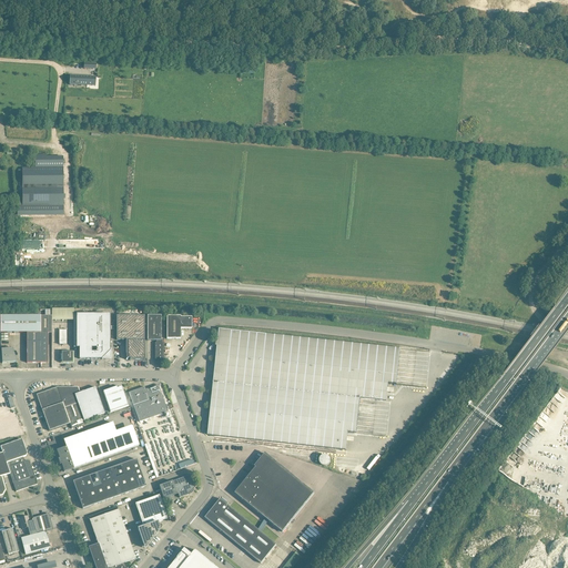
[(69,85),(92,87),(93,77),(70,75),(69,85)]
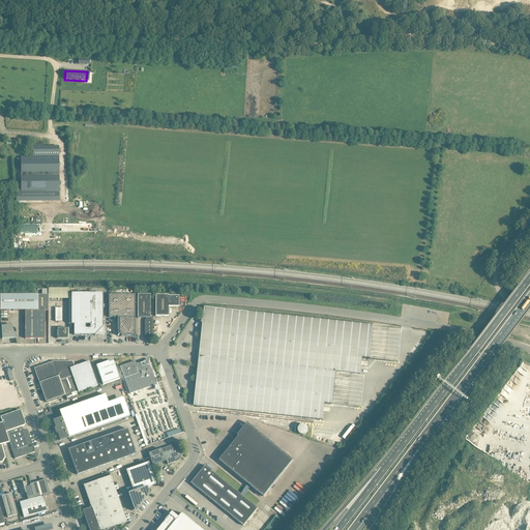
[(102,293),(69,293),(68,325),(74,325),(74,335),(104,335),(104,327),(102,327),(102,293)]
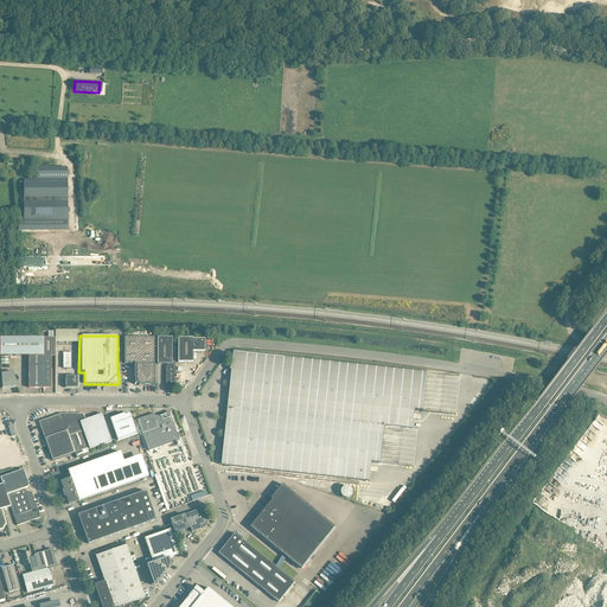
[(29,338),(0,338),(0,357),(29,356),(43,356),(43,338),(29,338)]
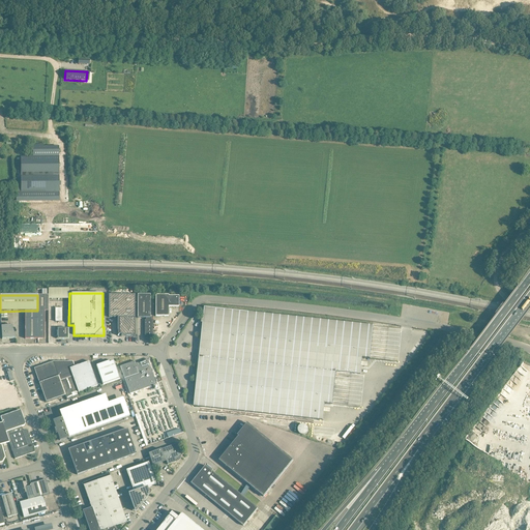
[(37,311),(45,311),(45,308),(49,308),(49,295),(37,295),(37,311)]
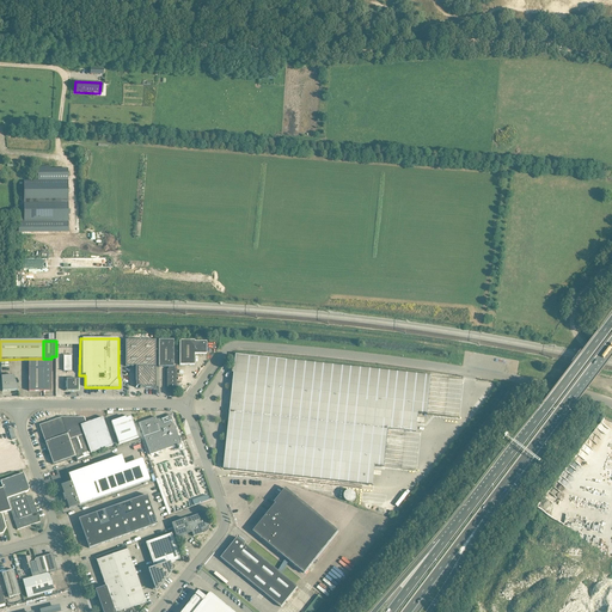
[(154,389),(155,389),(155,383),(155,341),(126,341),(126,367),(135,367),(135,383),(136,383),(136,389),(139,386),(140,389),(142,386),(145,389),(154,389)]
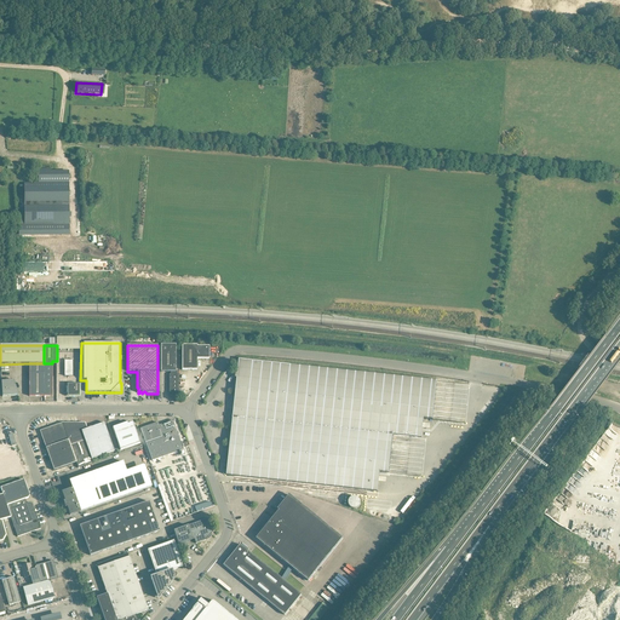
[(161,372),(171,372),(171,375),(168,375),(168,396),(178,396),(178,372),(176,372),(176,345),(161,345),(161,372)]
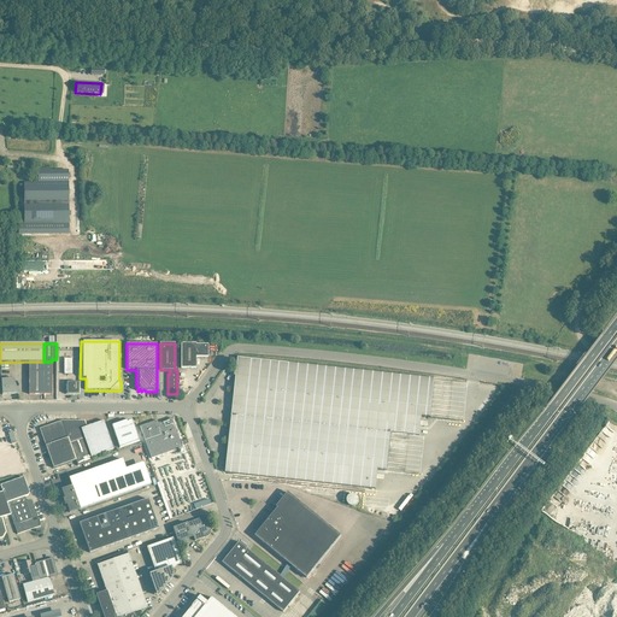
[(181,344),(181,369),(197,369),(197,358),(209,358),(209,345),(197,345),(197,344),(181,344)]
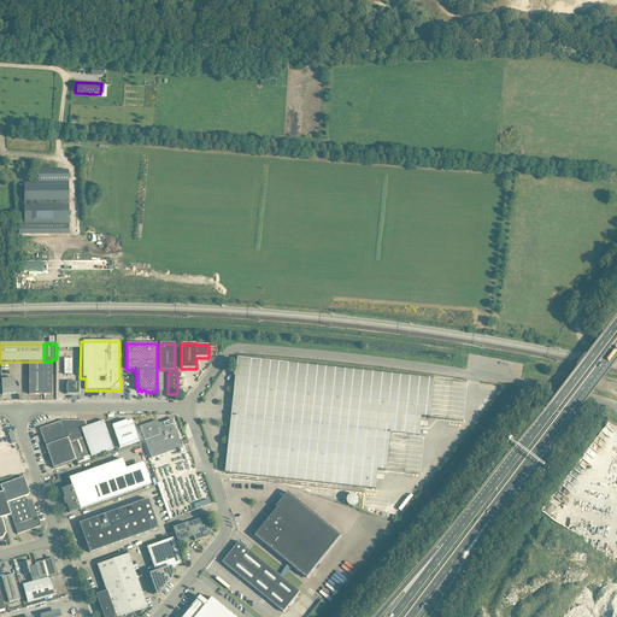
[(419,435),(422,417),(430,417),(434,380),(239,358),(236,372),(235,372),(234,376),(236,376),(225,474),(376,489),(378,470),(387,471),(391,433),(419,435)]
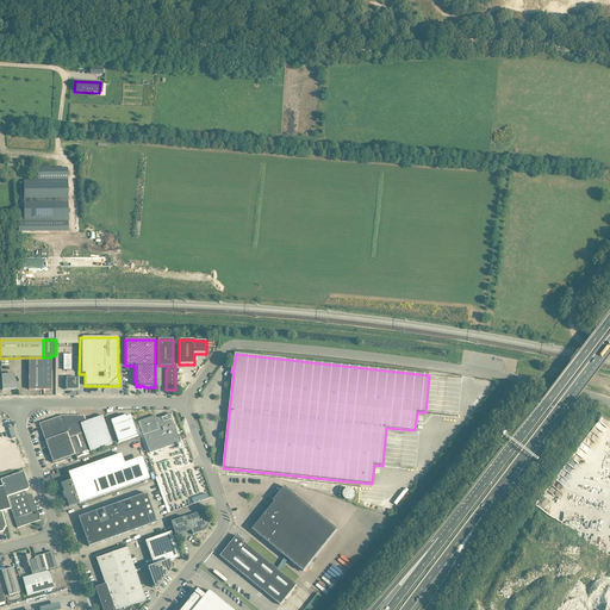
[(43,358),(29,358),(29,390),(44,390),(51,390),(51,358),(43,358)]
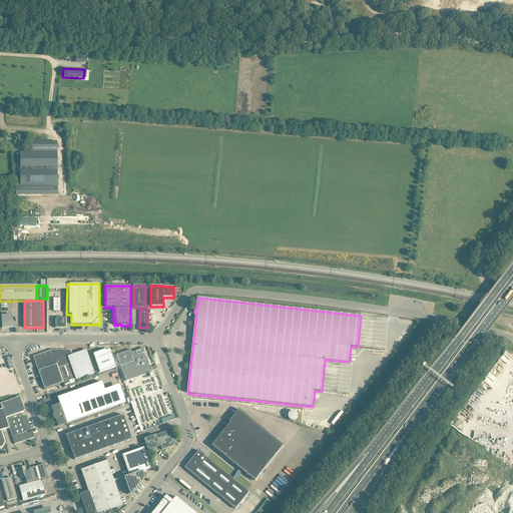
[(11,316),(9,316),(1,316),(2,329),(15,328),(11,316)]
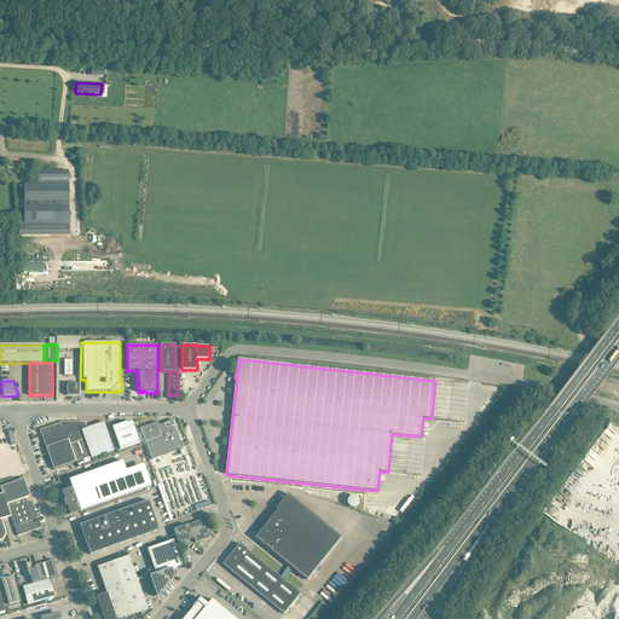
[(68,383),(68,395),(80,395),(80,383),(68,383)]
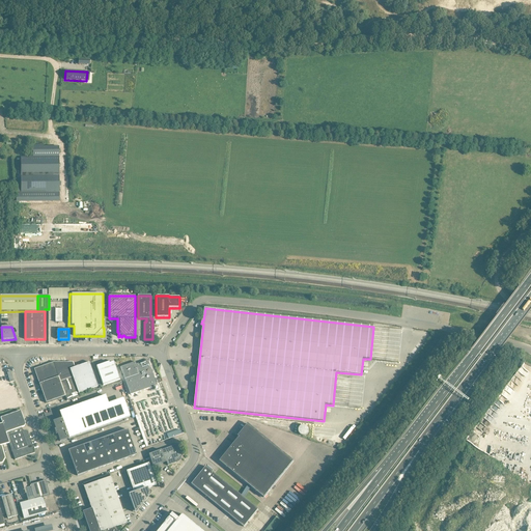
[(135,362),(120,367),(131,395),(157,386),(148,360),(136,364),(135,362)]
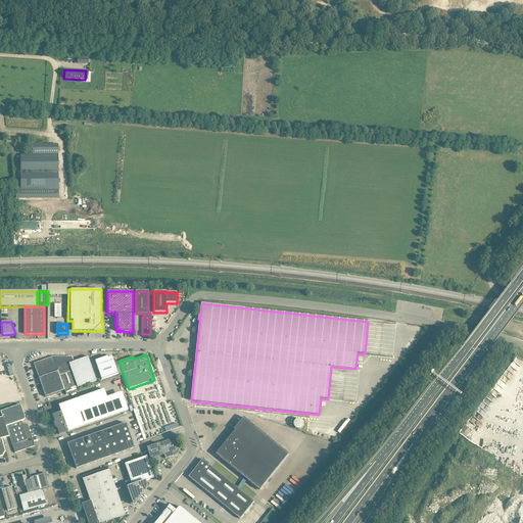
[(35,363),(34,365),(35,367),(34,369),(35,370),(36,372),(36,374),(37,374),(38,377),(38,378),(39,379),(45,397),(47,401),(66,395),(78,390),(77,387),(66,357),(64,357),(63,355),(62,357),(59,357),(58,355),(57,357),(54,357),(53,358),(51,357),(49,358),(47,358),(47,359),(44,360),(43,360),(42,361),(39,362),(38,361),(37,362),(35,363)]
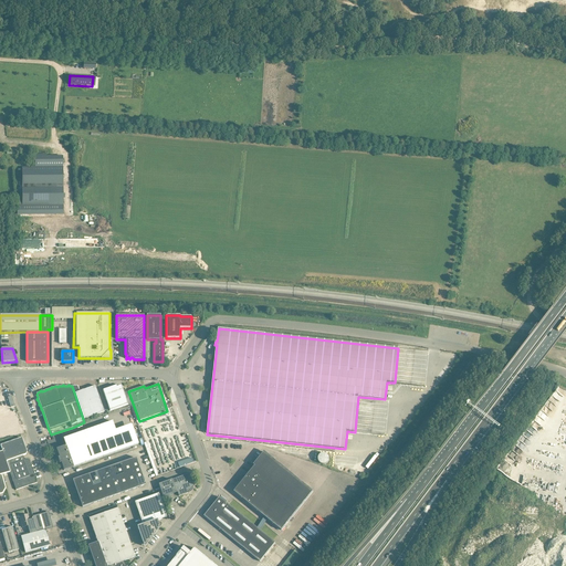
[(73,386),(72,386),(83,419),(100,413),(104,412),(95,386),(80,391),(79,387),(77,386),(75,386),(74,385),(73,386)]
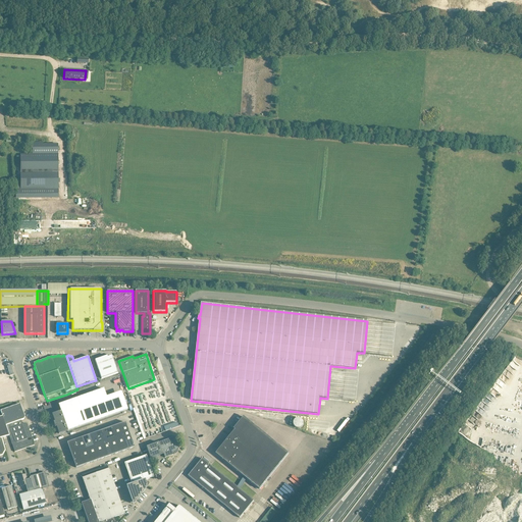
[(107,356),(102,358),(102,357),(99,358),(100,359),(95,360),(101,379),(117,373),(111,356),(108,358),(107,356)]
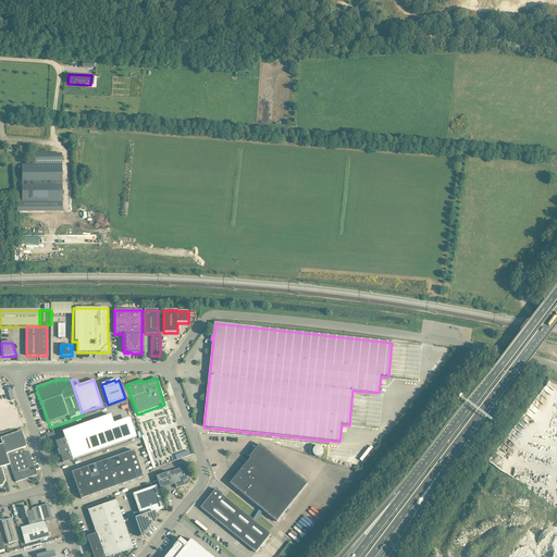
[(136,436),(132,423),(115,429),(110,415),(62,432),(64,438),(57,442),(56,444),(59,450),(58,452),(59,454),(60,455),(62,461),(64,462),(136,436)]
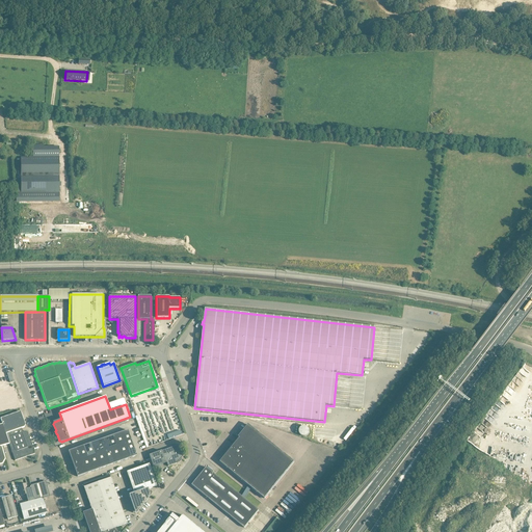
[(26,431),(23,432),(22,432),(21,429),(24,427),(25,425),(21,411),(0,419),(2,425),(0,425),(5,446),(9,445),(15,460),(35,454),(27,432),(26,431)]
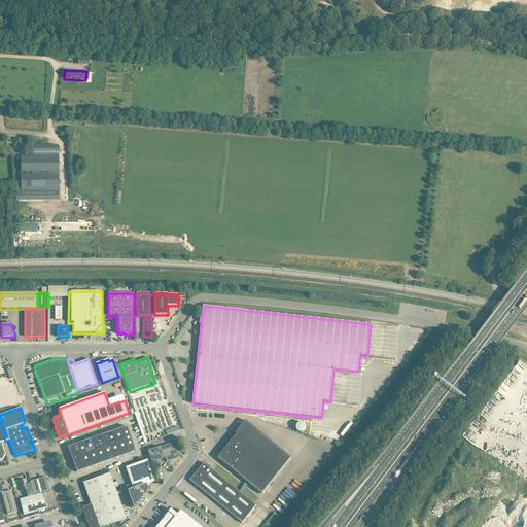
[(137,412),(134,413),(145,444),(147,443),(137,412)]
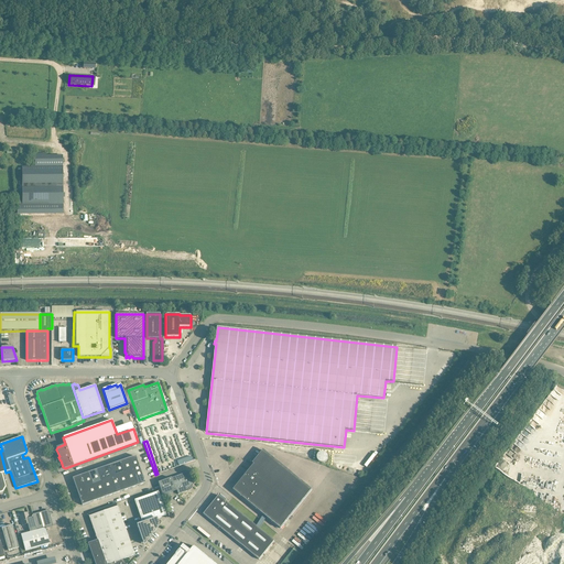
[(281,529),(312,490),(264,452),(263,451),(252,464),(253,465),(234,490),(281,529)]
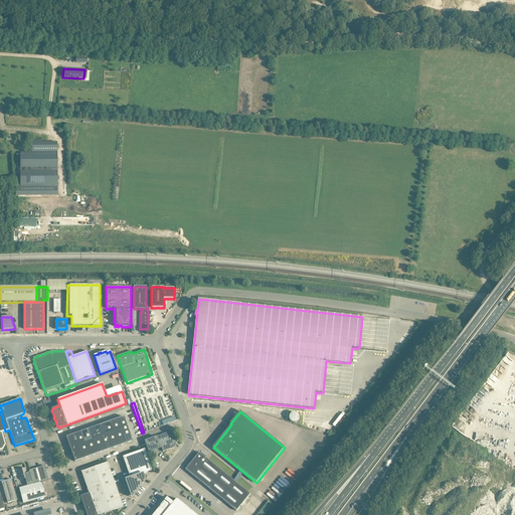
[(124,416),(66,438),(74,462),(132,442),(124,416)]
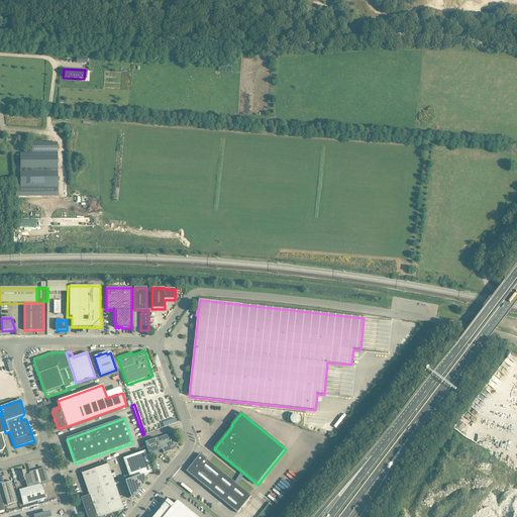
[(176,423),(175,418),(163,423),(164,427),(171,425),(176,423)]
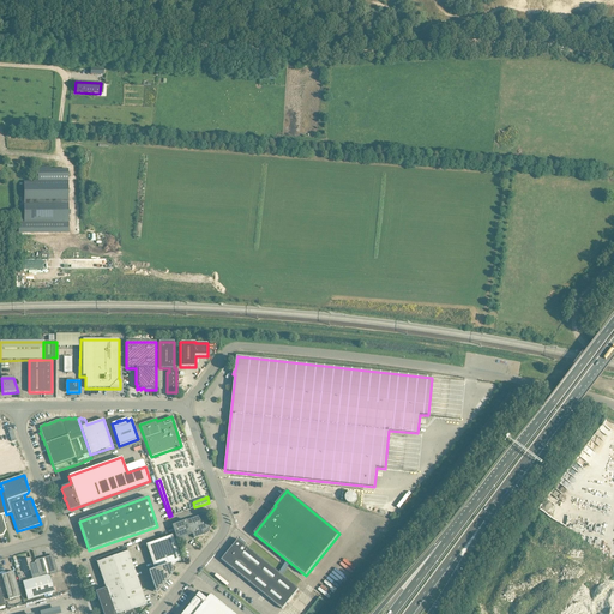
[(211,528),(206,513),(172,525),(176,540),(192,534),(194,539),(204,535),(204,534),(210,529),(211,528)]
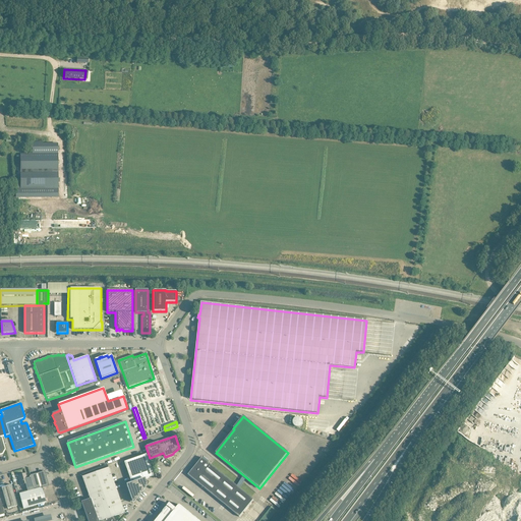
[(127,485),(131,499),(132,501),(134,502),(135,501),(136,499),(145,489),(143,487),(146,485),(147,485),(148,485),(148,484),(148,483),(148,482),(147,482),(146,482),(145,479),(154,476),(146,455),(124,462),(131,483),(127,485)]
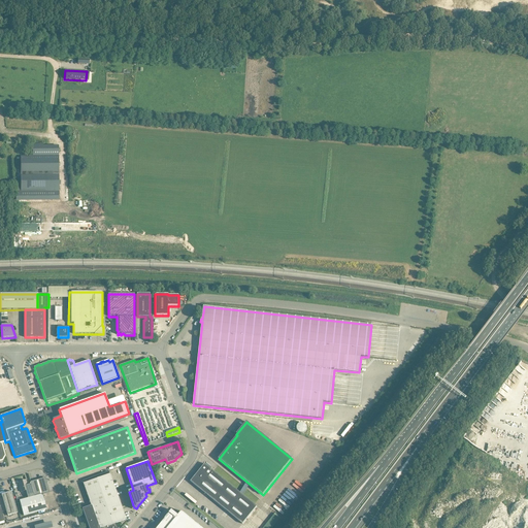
[(205,464),(191,482),(242,524),(257,506),(205,464)]
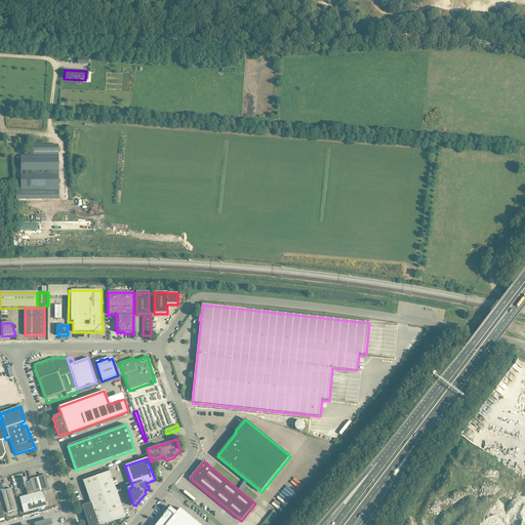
[(109,472),(83,481),(90,502),(83,506),(89,524),(116,524),(115,521),(125,517),(109,472)]
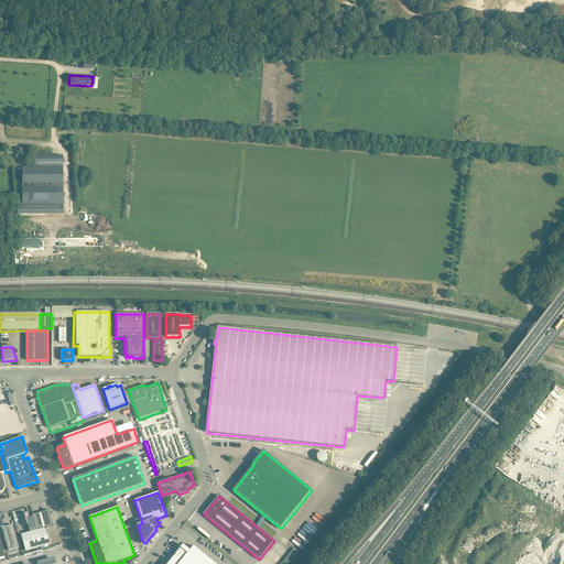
[(49,510),(32,514),(33,517),(33,520),(35,527),(36,530),(45,528),(53,527),(49,510)]
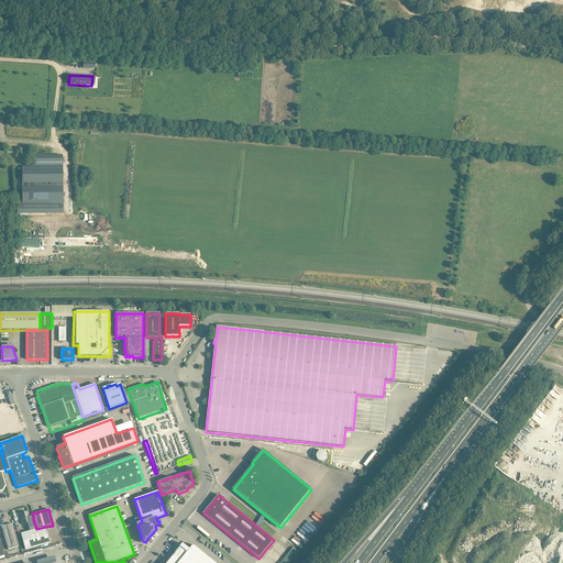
[(28,512),(18,515),(20,515),(22,525),(28,523),(29,527),(30,531),(36,529),(35,526),(33,519),(33,516),(29,517),(28,512)]
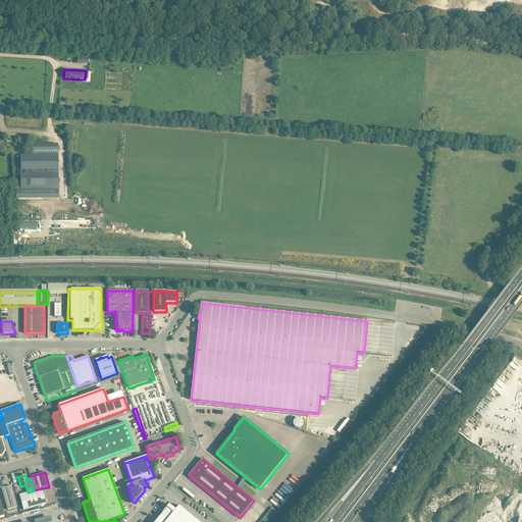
[(11,486),(2,489),(7,510),(17,507),(11,486)]
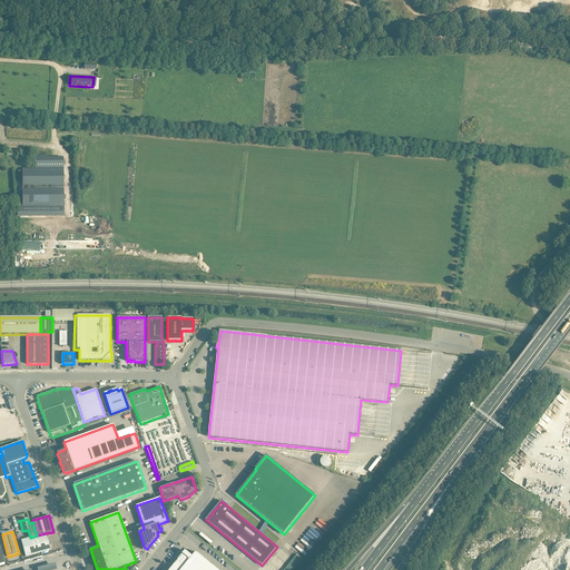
[(30,538),(21,540),(26,557),(50,550),(46,533),(37,536),(30,538)]
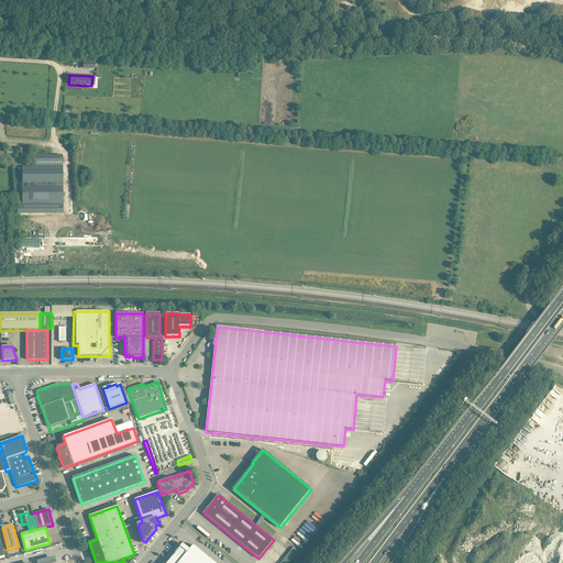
[(301,547),(305,543),(295,534),(291,537),(301,547)]
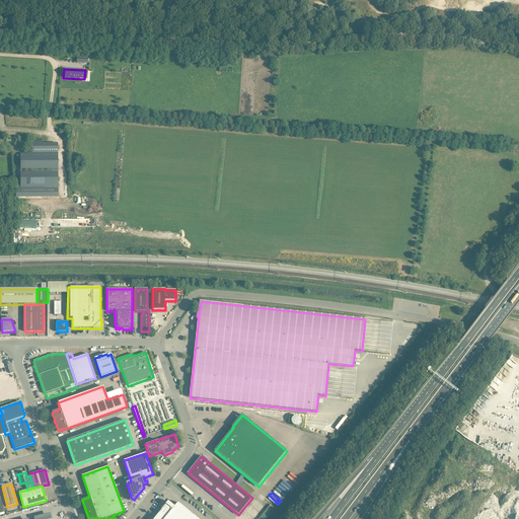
[(198,518),(178,503),(175,507),(169,502),(168,502),(168,503),(167,505),(166,505),(155,518),(198,518)]
